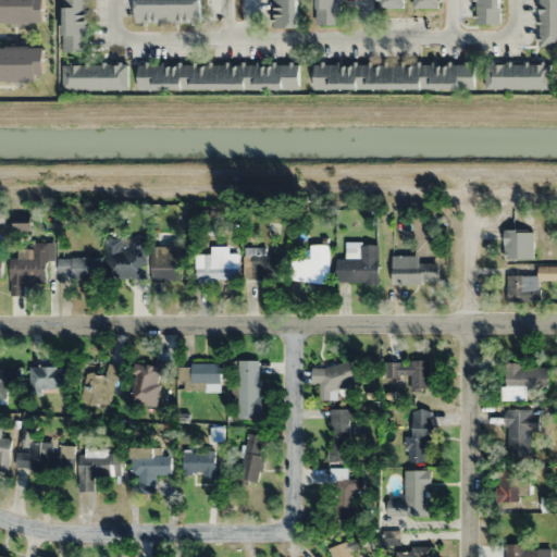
[(44,0),(0,0),(0,22),(44,23),(44,0)]
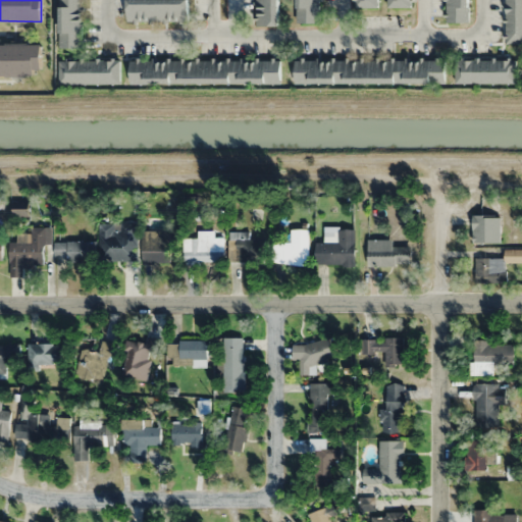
[(58,0),(58,46),(82,46),(82,0),(58,0)]
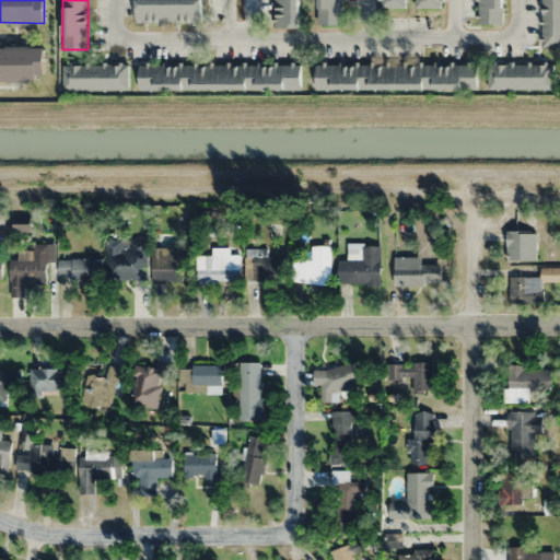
[(136,0),(136,22),(202,22),(202,0),(136,0)]
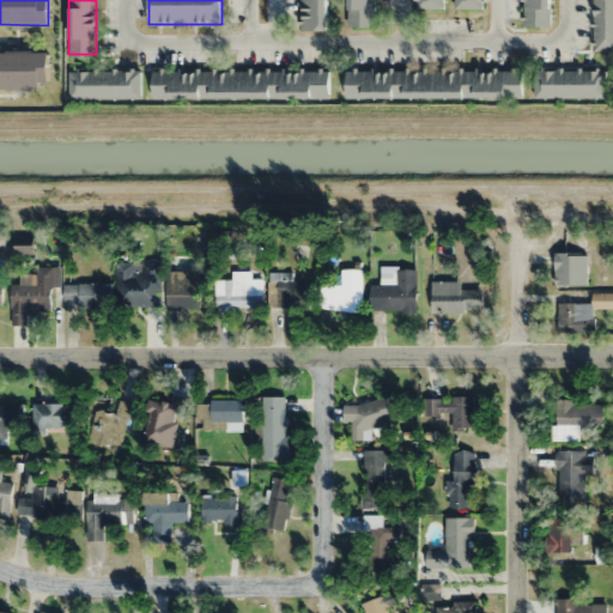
[(327,0),(299,0),(299,29),(327,29),(327,0)]
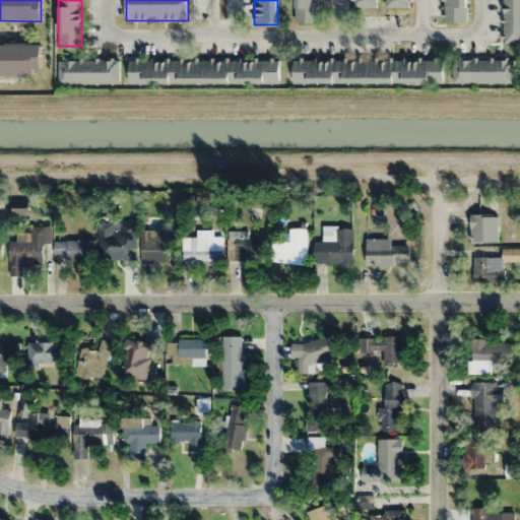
[(295,0),(295,22),(318,22),(318,0),(295,0)]
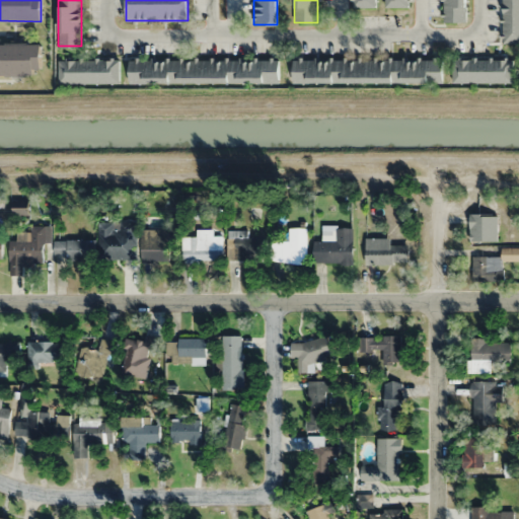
[(466,21),(466,0),(442,0),(443,21),(466,21)]
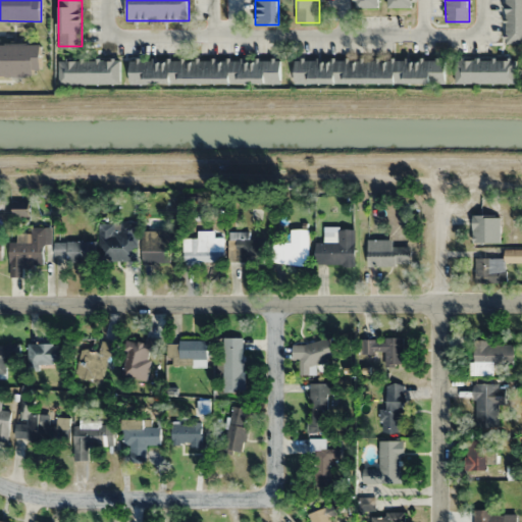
[(521,0),(505,0),(505,43),(521,43),(521,0)]
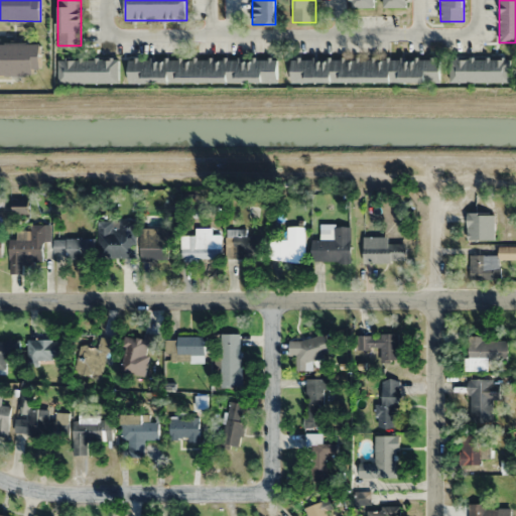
[(0,74),(40,75),(40,42),(0,42),(0,74)]
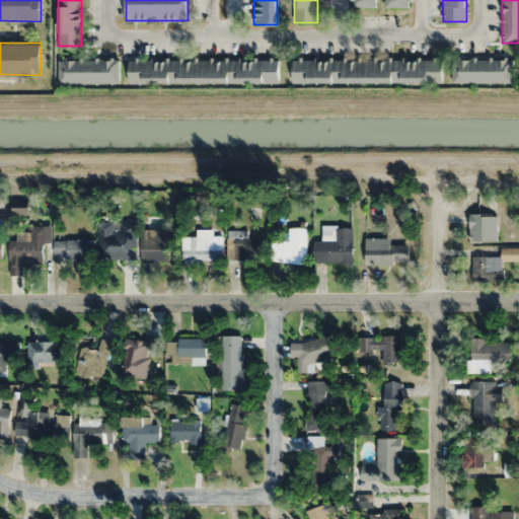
[(279,83),(279,58),(128,57),(128,82),(279,83)]
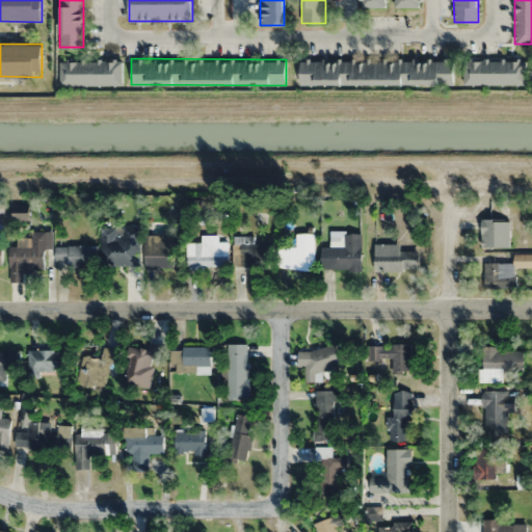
[(300,84),(453,85),(453,58),(300,58),(300,84)]
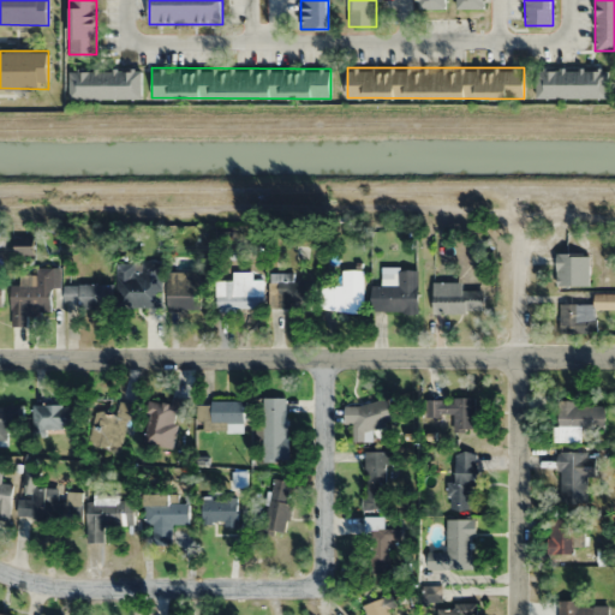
[(608,99),(608,69),(536,69),(536,99),(608,99)]
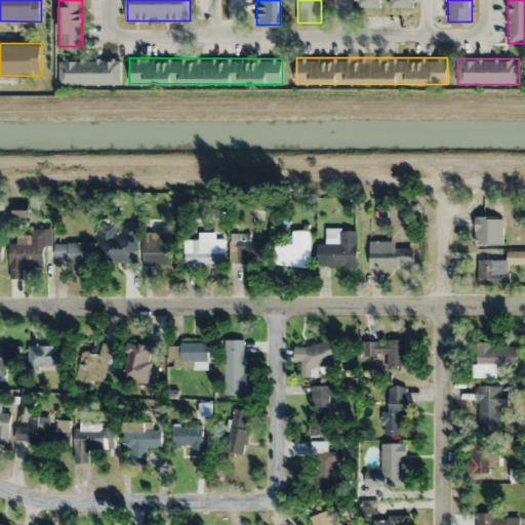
[(120,84),(120,59),(57,59),(57,84),(120,84)]
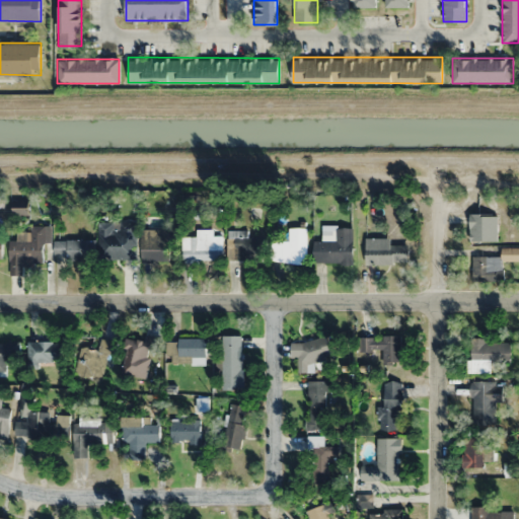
[(498,241),(498,214),(470,214),(470,241),(498,241)]
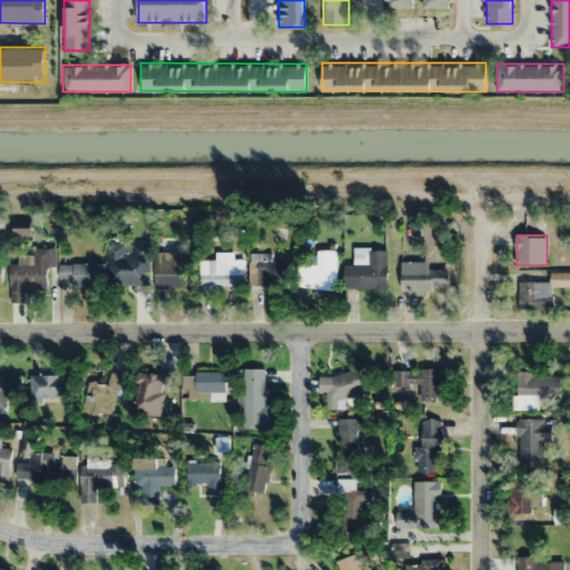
[(150,243),(110,243),(110,284),(150,284),(150,243)]
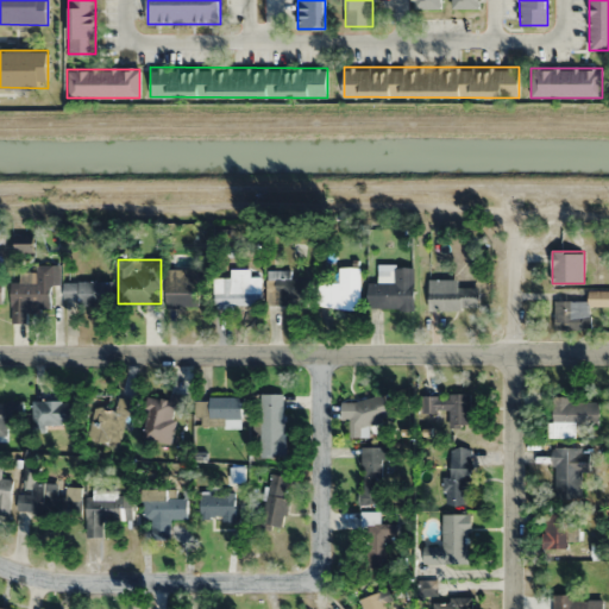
[(12,282),(12,321),(25,322),(25,307),(52,307),(54,264),(36,264),(36,282),(12,282)]
